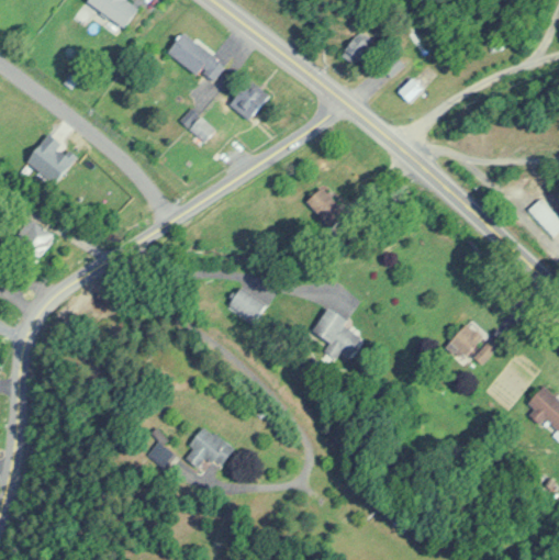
[(126,28),(140,4),(132,0),(90,0),(87,6),(126,28)]
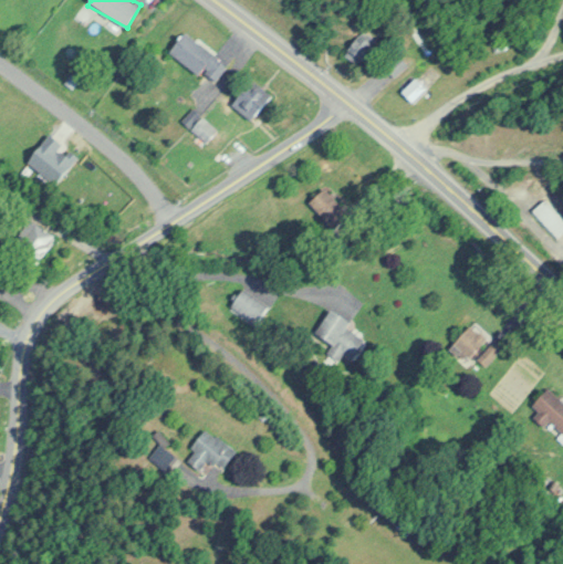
[(216,80),(227,65),(184,32),(169,52),(199,76),(204,71),(216,80)]
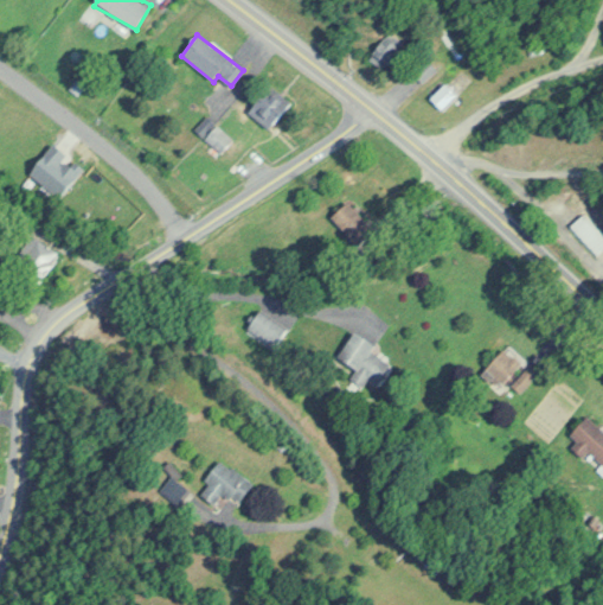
[(384,72),(401,46),(385,36),(369,61),(384,72)]
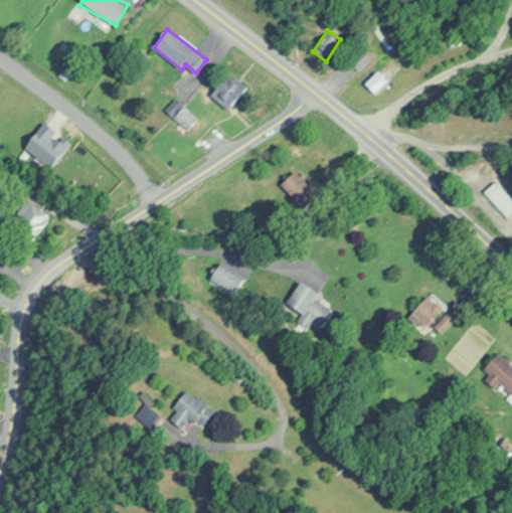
[(228,111),(248,89),(229,71),(209,94),(228,111)]
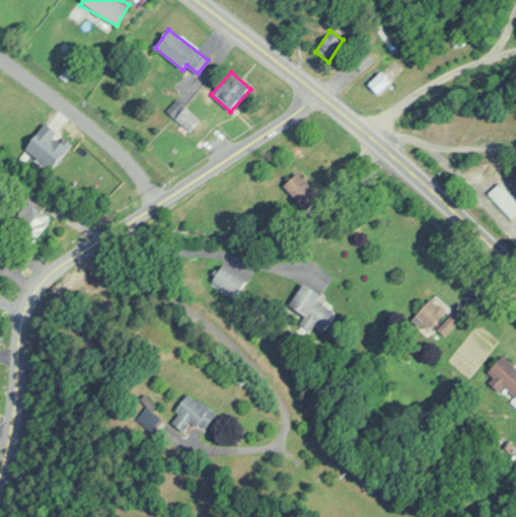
[(375,95),(390,83),(381,72),(366,84),(375,95)]
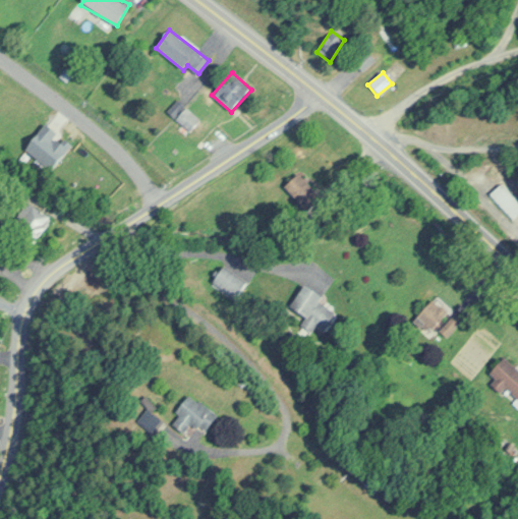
[(168,113),(188,132),(198,121),(178,102),(168,113)]
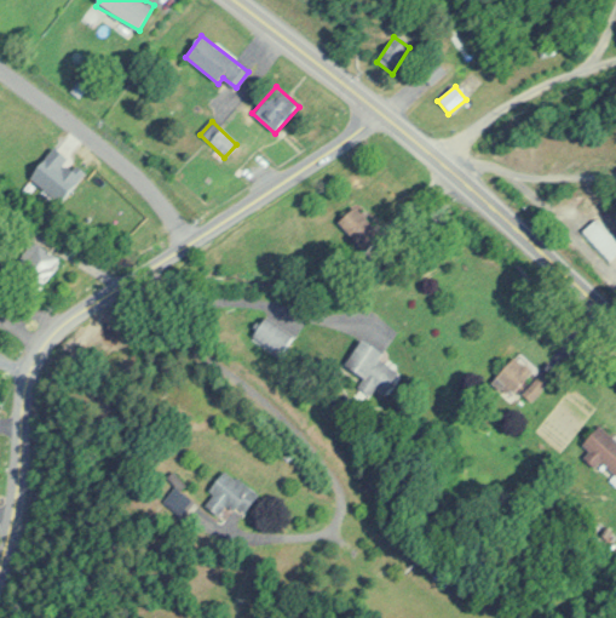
[(384,240),(355,207),(338,222),(367,256),(384,240)]
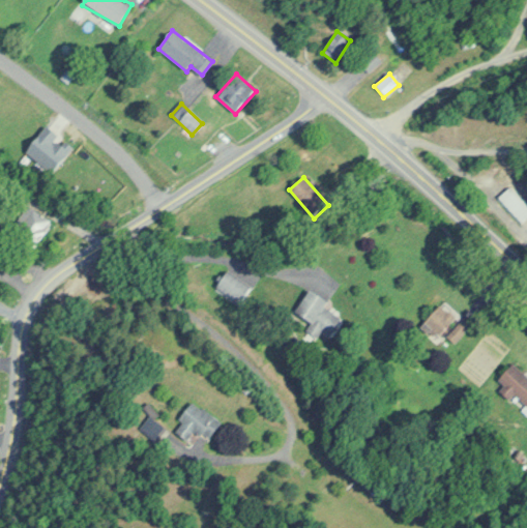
[(526,222),(526,204),(517,204),(517,192),(496,192),(496,206),(506,206),(506,222),(526,222)]
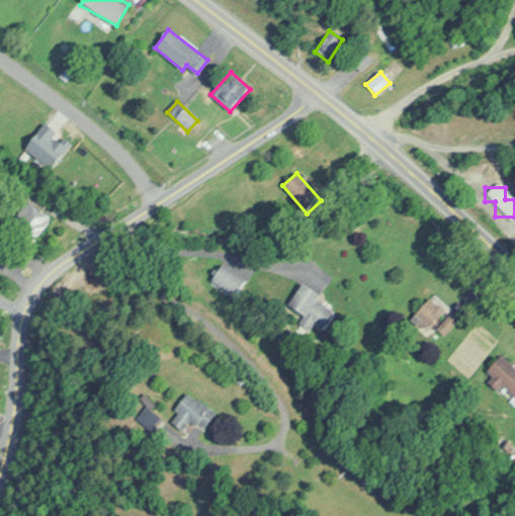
[(34,238),(47,216),(21,201),(9,224),(34,238)]
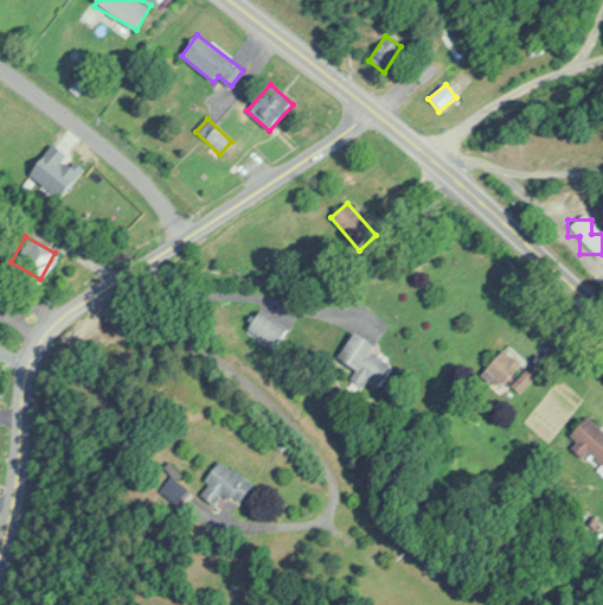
[(241,333),(269,354),(286,330),(256,310),(241,333)]
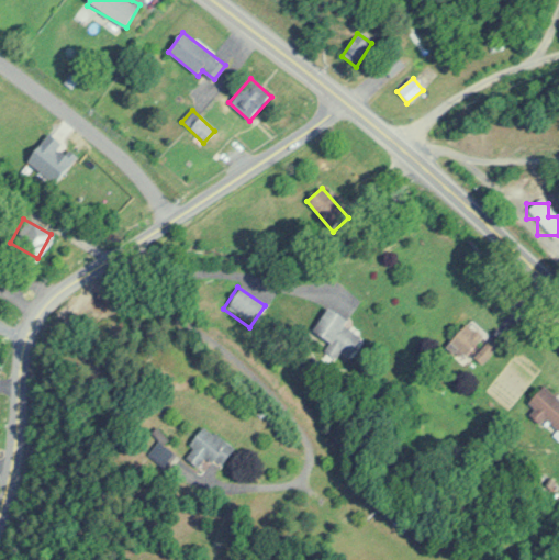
[(309,332),(347,358),(360,337),(345,327),(348,321),(326,305),(309,332)]
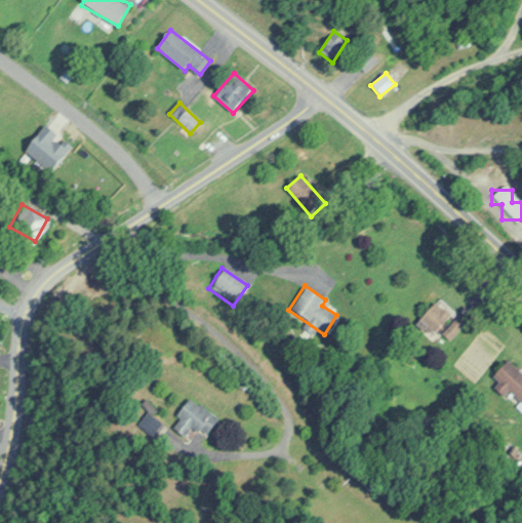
[(417,322),(432,336),(451,316),(437,302),(417,322)]
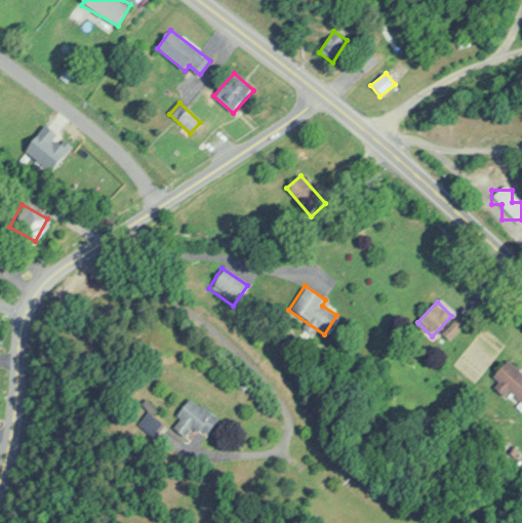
[(449,342),(466,321),(456,314),(440,335),(449,342)]
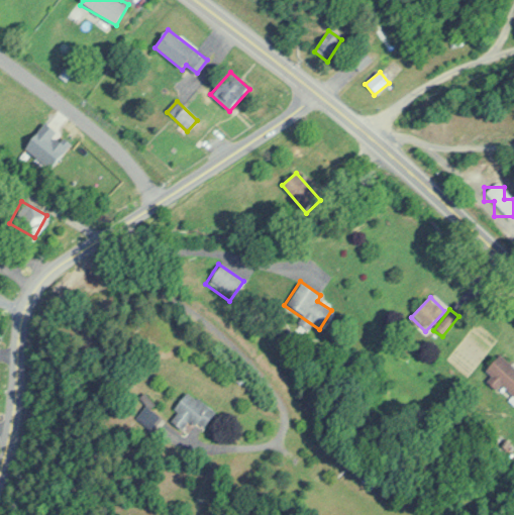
[(485,373),(490,378),(486,383),(497,392),(501,387),(513,397),(513,368),(499,355),(485,373)]
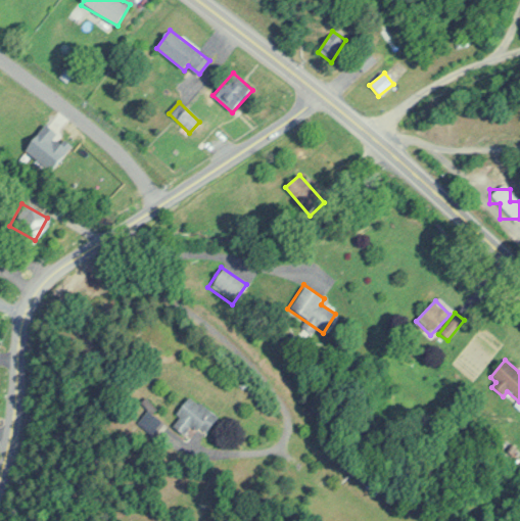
[(172,426),(184,435),(191,427),(204,437),(219,418),(189,396),(175,416),(178,418),(172,426)]
